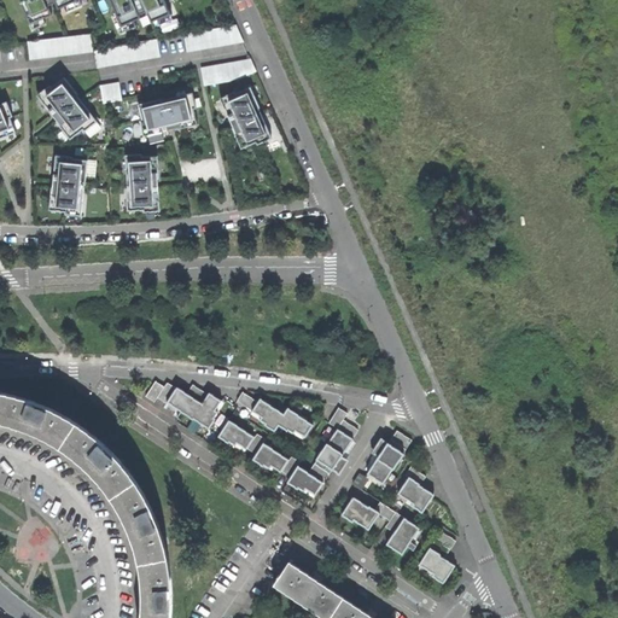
[(23,0),(34,25),(51,18),(42,0),(23,0)]
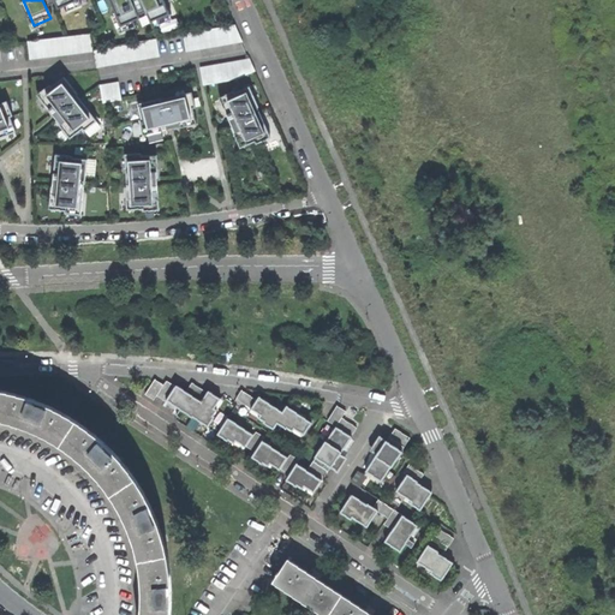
[(133,0),(117,0),(125,23),(141,17),(133,0)]
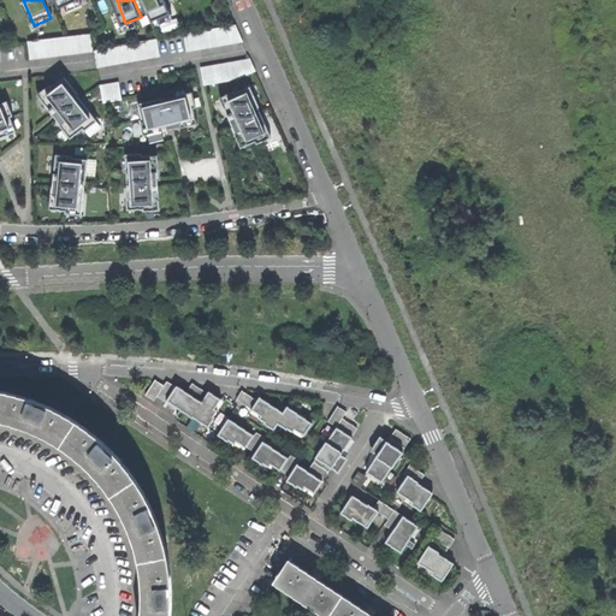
[(166,0),(146,0),(155,24),(173,17),(166,0)]
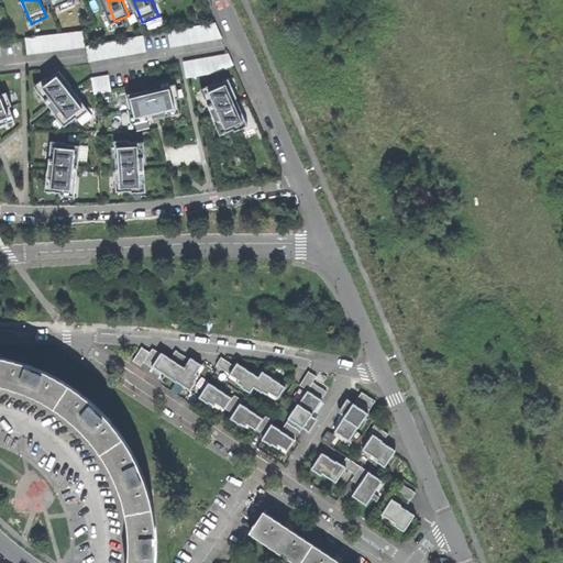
[(169,31),(173,48),(224,39),(217,23),(169,31)]
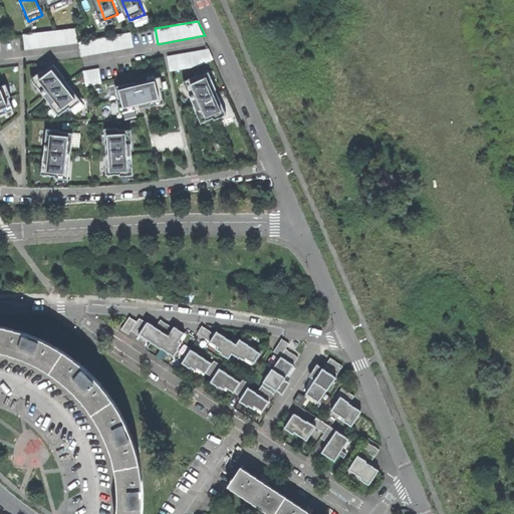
[(25,36),(26,50),(79,44),(78,30),(25,36)]
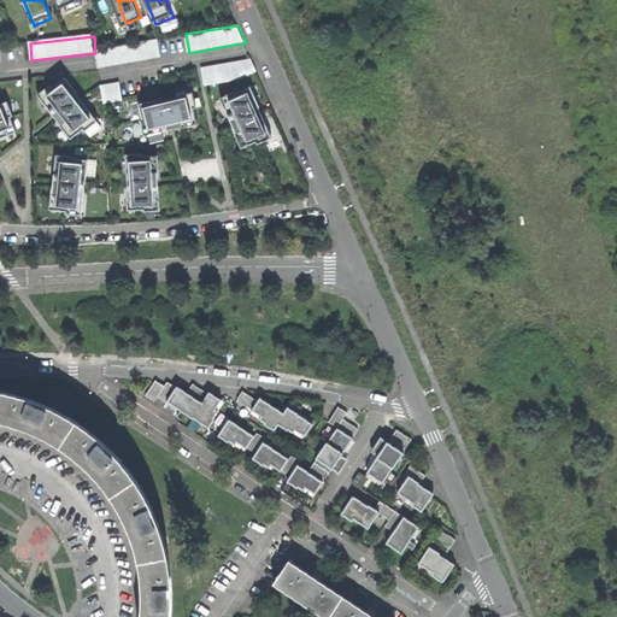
[(97,52),(100,70),(163,58),(160,40),(97,52)]
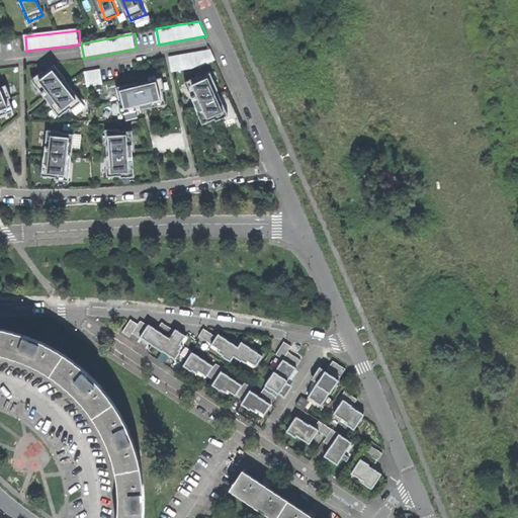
[(211,51),(169,58),(172,73),(198,68),(216,61),(211,51)]
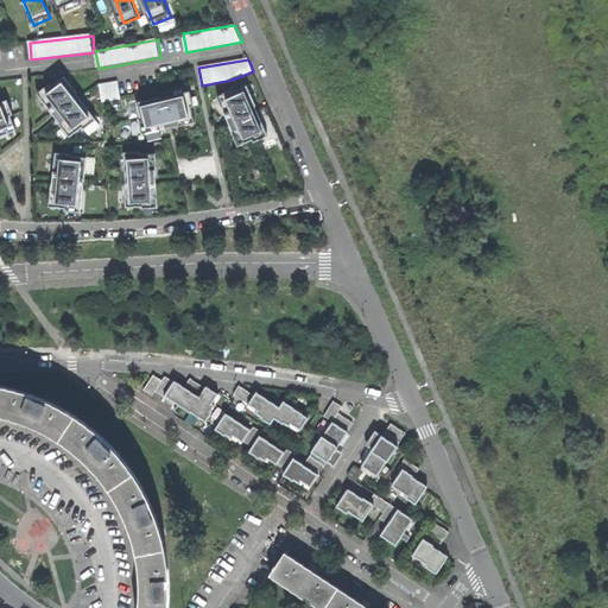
[(64,77),(39,96),(56,116),(69,135),(94,116),(64,77)]
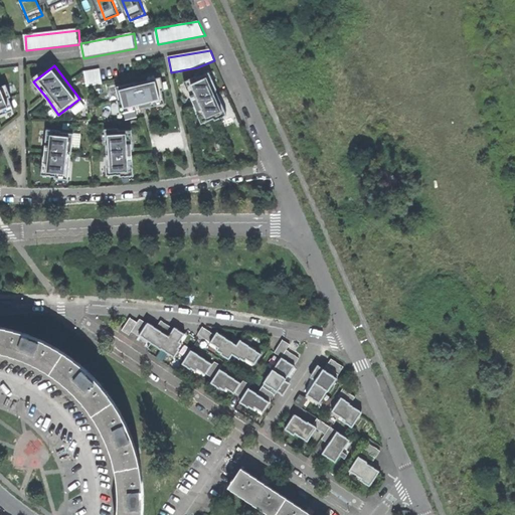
[(88,87),(103,84),(100,69),(84,72),(88,87)]
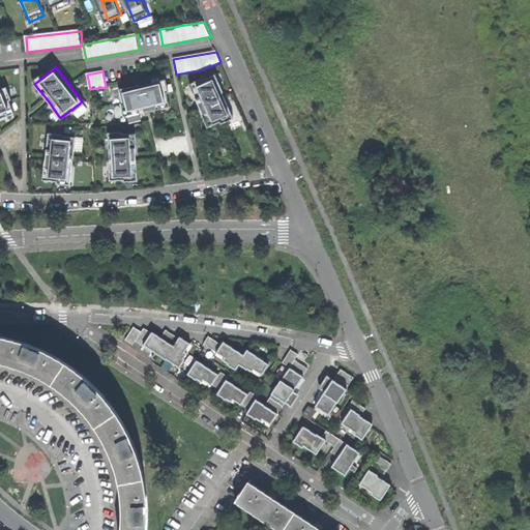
[(213,74),(188,85),(198,106),(207,126),(218,121),(218,122),(232,117),(213,74)]
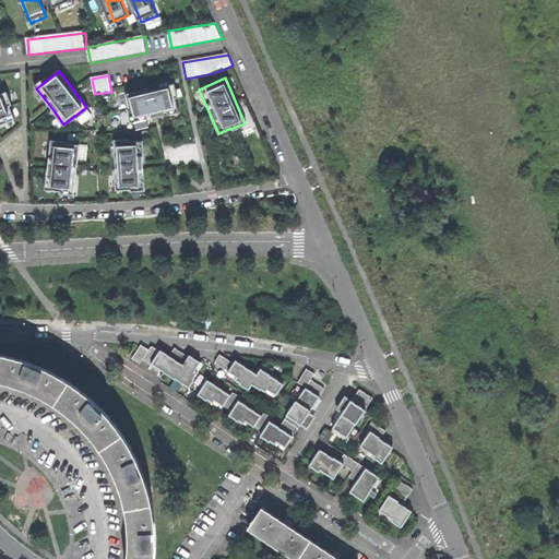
[(157,116),(177,110),(175,98),(176,97),(171,83),(125,95),(130,122),(157,116)]
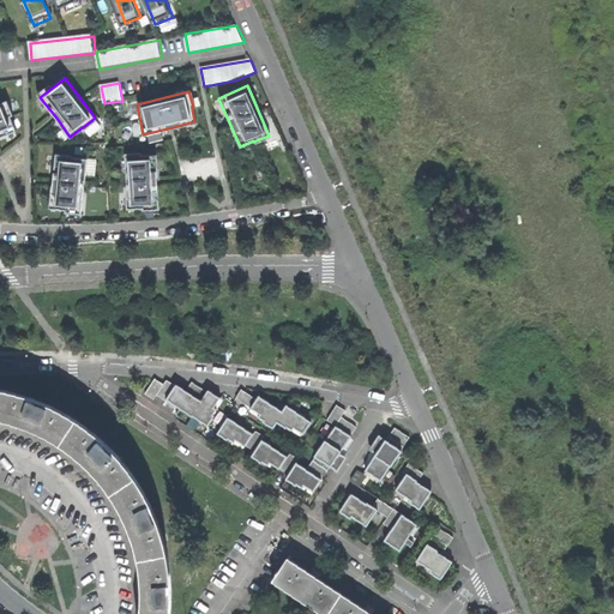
[(4,104),(0,104),(0,136),(14,131),(4,104)]
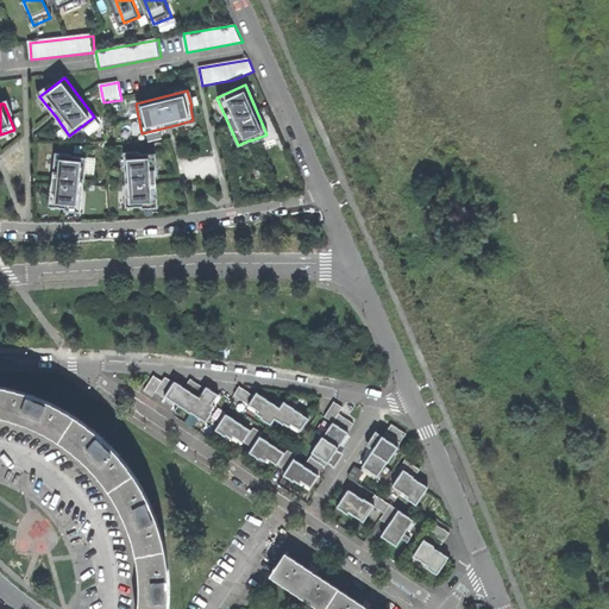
[(125,207),(156,205),(155,176),(154,152),(138,154),(138,152),(123,154),(125,207)]
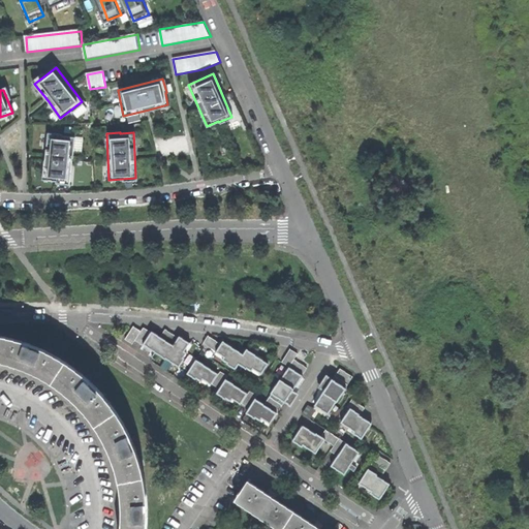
[(78,137),(49,134),(47,158),(44,178),(72,181),(78,137)]
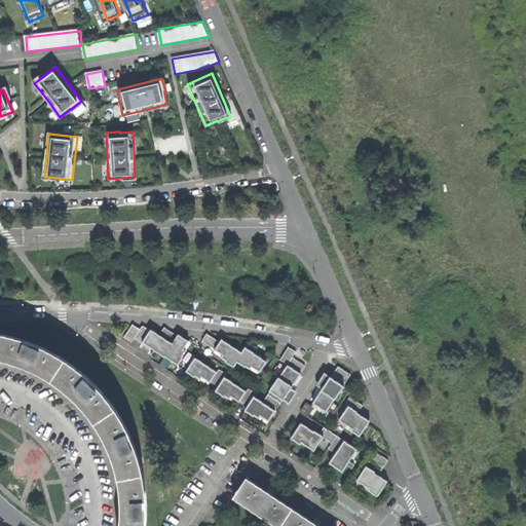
[(140,330),(133,325),(124,337),(133,343),(136,339),(143,344),(141,347),(149,352),(161,362),(165,355),(185,370),(187,366),(191,361),(183,355),(188,348),(191,342),(179,334),(178,336),(165,328),(159,336),(144,325),(140,330)]
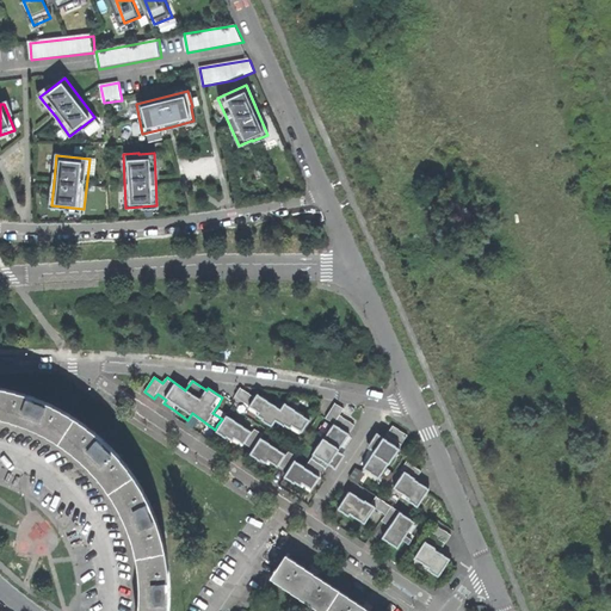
[(44,434),(57,442),(73,417),(57,406),(38,397),(19,392),(0,387),(0,417),(10,419),(28,426),(44,434)]
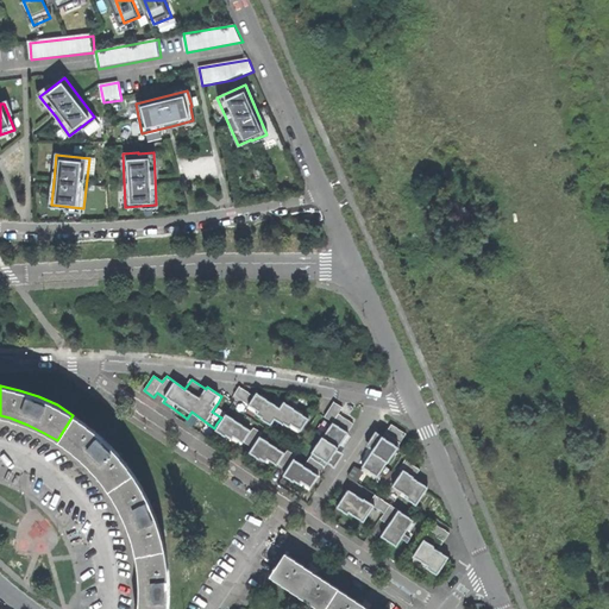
[(240,388),(234,396),(251,406),(249,408),(259,414),(275,424),(278,418),(288,424),(302,433),(311,419),(287,405),(283,409),(258,394),(256,397),(240,388)]
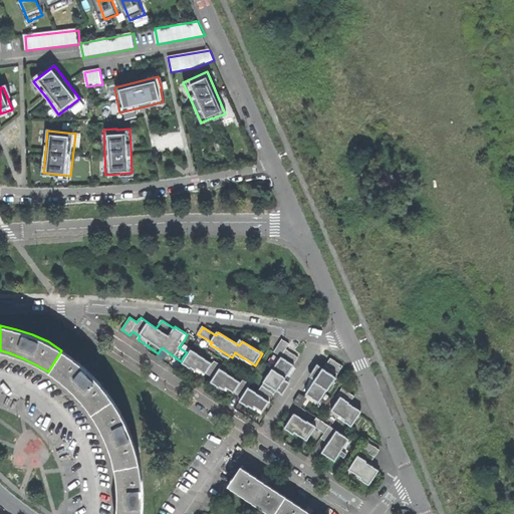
[(300,352),(282,340),(274,352),(281,357),(264,382),(277,391),(285,396),(293,383),(288,380),(294,372),(297,366),(295,364),(299,357),(297,356),(300,352)]
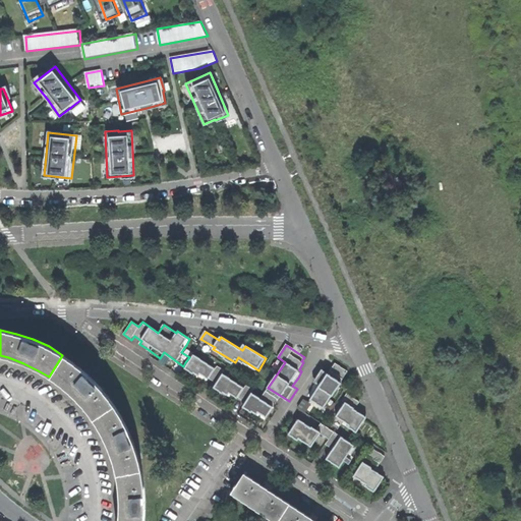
[(81,405),(92,419),(112,404),(103,392),(91,379),(77,365),(62,355),(49,377),(60,385),(72,394),(81,405)]
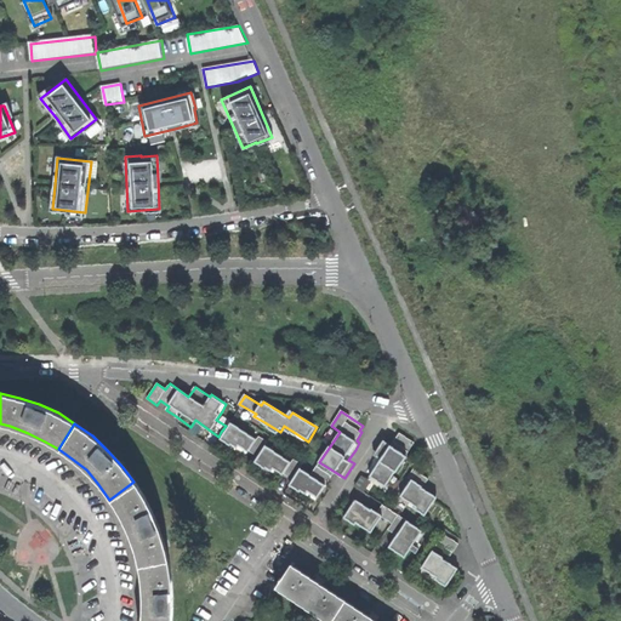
[(256,440),(231,423),(222,437),(248,454),(249,453),(250,450),(258,456),(266,445),(268,443),(258,437),(256,440)]
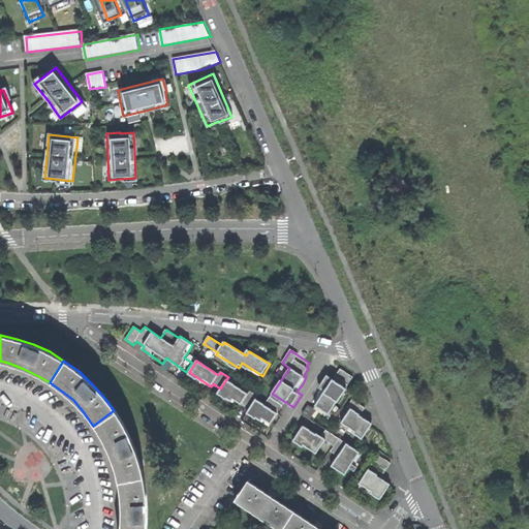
[(354,378),(340,370),(335,378),(329,375),(324,382),(320,390),(323,391),(314,405),(331,415),(340,402),(342,404),(351,390),(348,387),(354,378)]
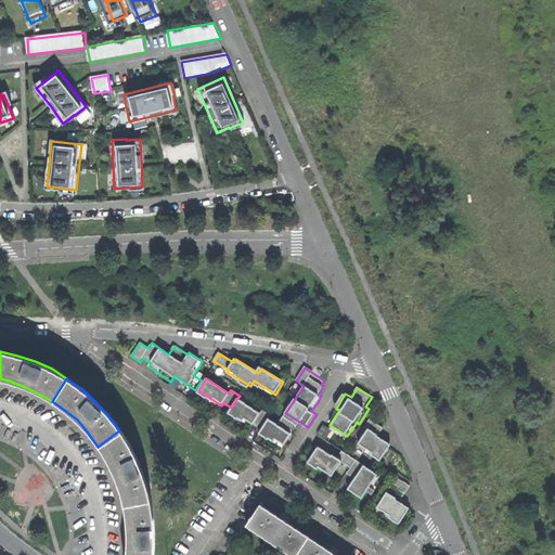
[(260,413),(237,398),(231,408),(229,412),(253,428),(254,426),(255,423),(262,428),(269,417),(270,415),(262,410),(260,413)]
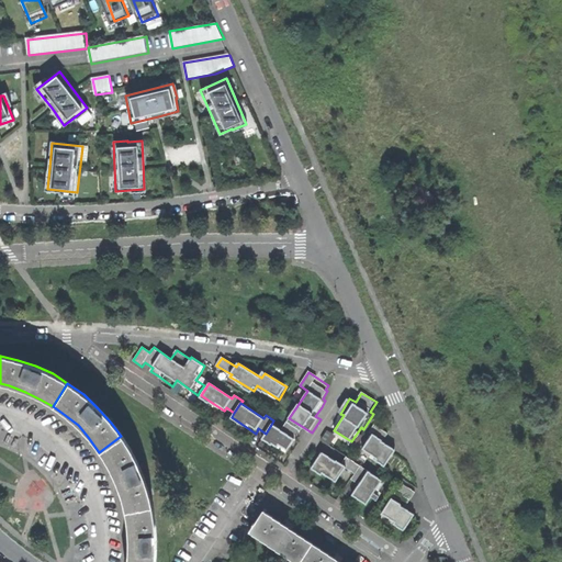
[(281,429),(272,423),(266,434),(265,435),(263,436),(290,453),(299,440),(296,439),(303,427),(289,418),(281,429)]
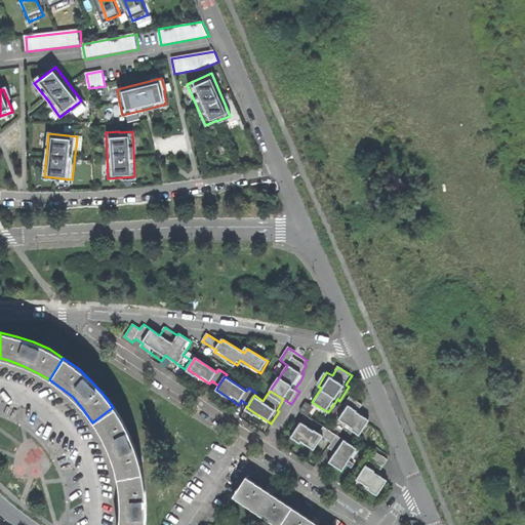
[(363,406),(349,397),(344,405),(347,407),(337,419),(362,436),(372,421),(364,416),(359,412),(363,406)]
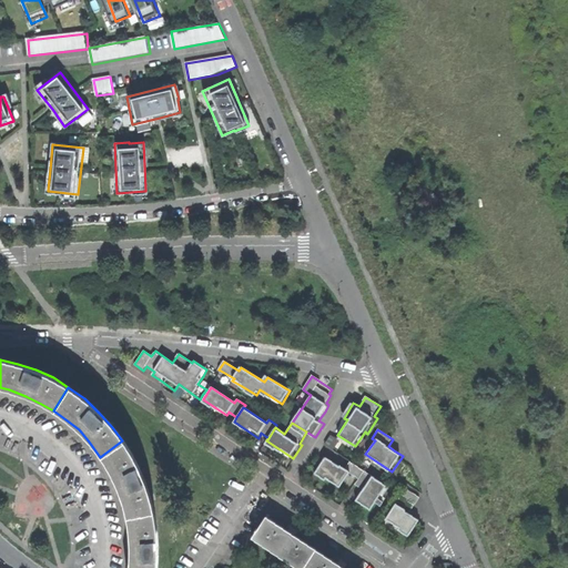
[(122,500),(127,517),(151,511),(148,493),(140,475),(133,457),(122,440),(100,457),(109,469),(118,486),(122,500)]
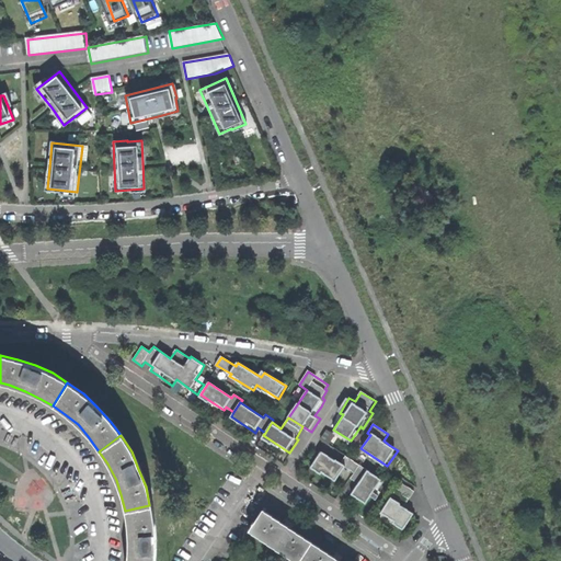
[(384,480),(345,457),(342,462),(322,450),(311,467),(339,483),(341,480),(343,476),(357,484),(351,495),(368,505),(376,493),(384,480)]
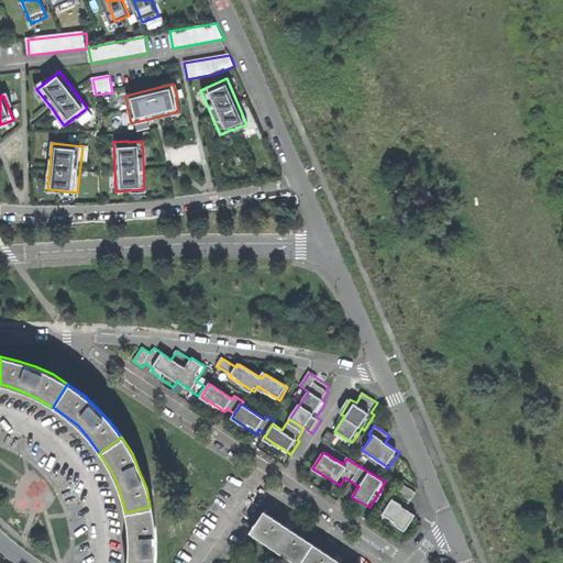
[(416,493),(398,483),(379,515),(397,525),(395,528),(407,534),(418,516),(411,512),(406,509),(416,493)]
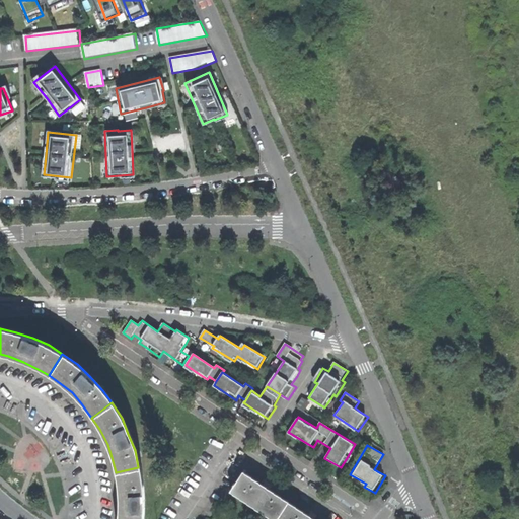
[(116,518),(141,518),(142,501),(141,485),(138,467),(116,472),(118,489),(118,502),(117,516),(116,518)]
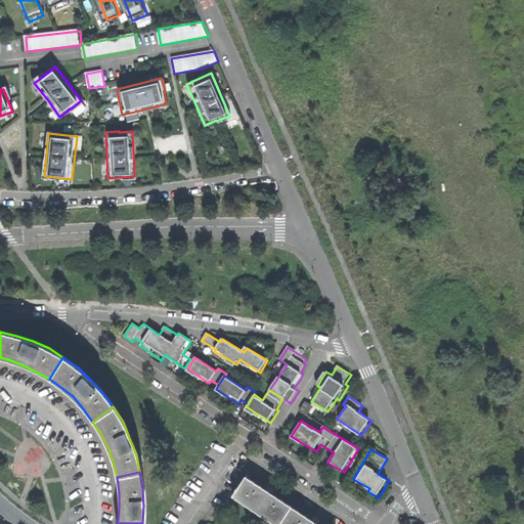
[(230,495),(271,523),(276,523),(289,507),(269,493),(271,489),(269,488),(266,485),(263,489),(244,476),(230,495)]
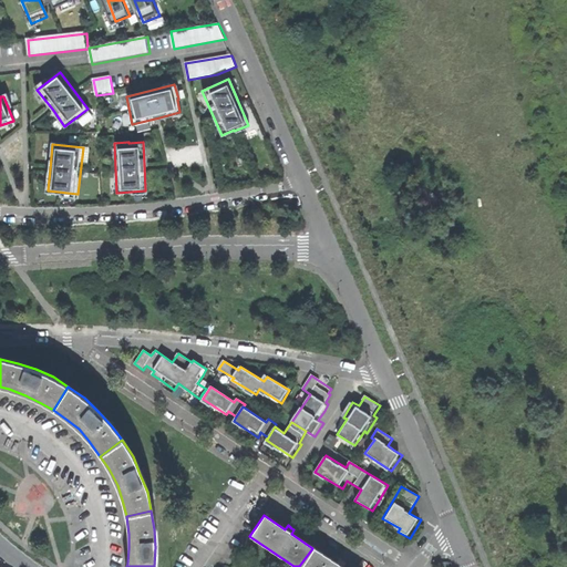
[(299,566),(339,566),(342,564),(339,562),(337,559),(333,563),(312,548),(299,566)]
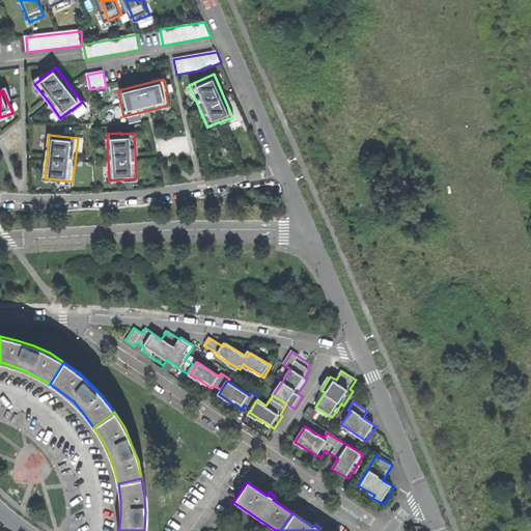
All buildings are outlined.
